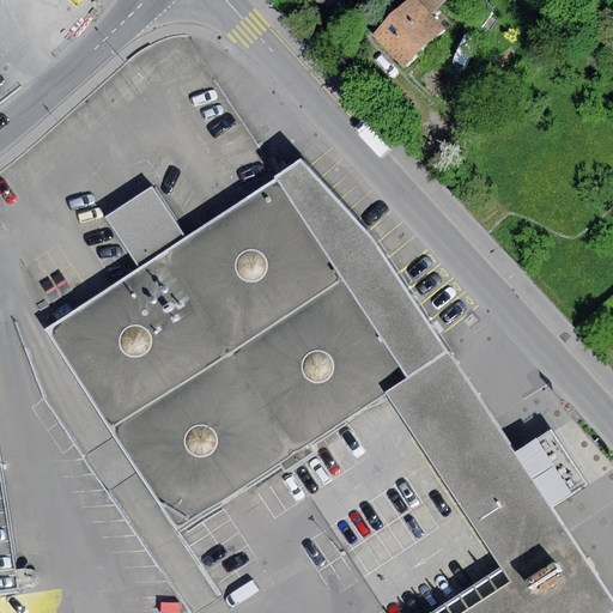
[(313,0),(343,10),(345,0),(313,0)]
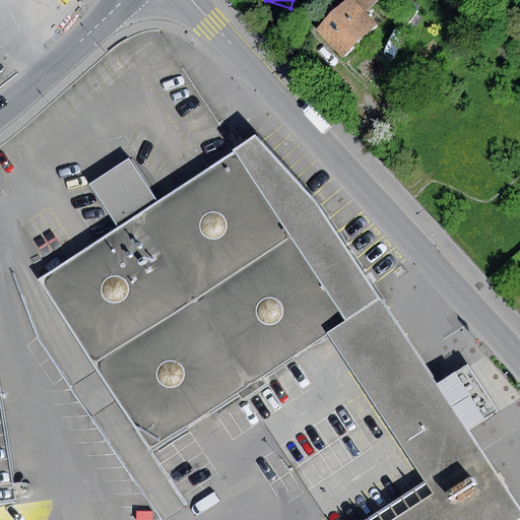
[(351,0),(349,0),(317,30),(341,58),(376,25),(366,14),(351,0)]
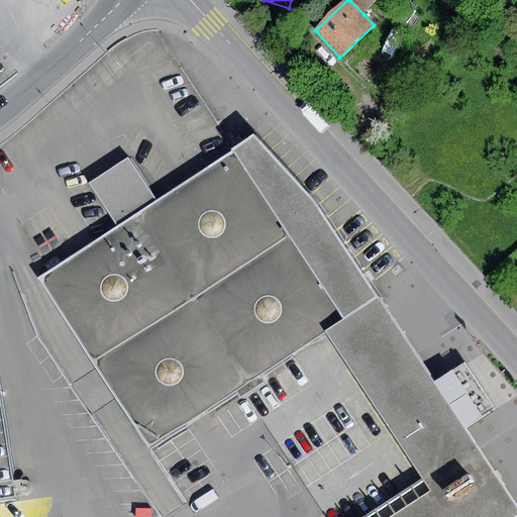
[(349,0),(364,14),(377,0),(349,0)]
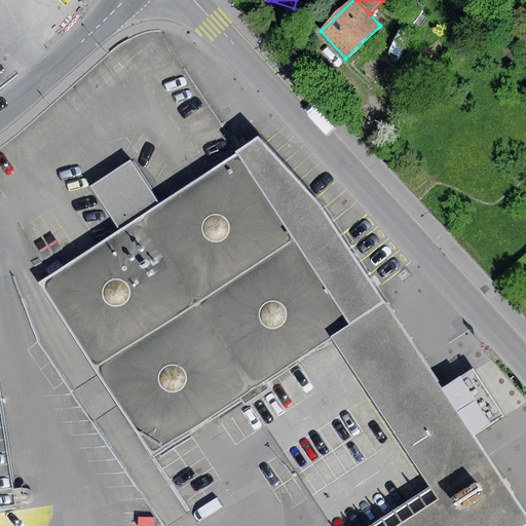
[(260,141),(238,154),(350,326),(384,303),(322,208),(260,141)]
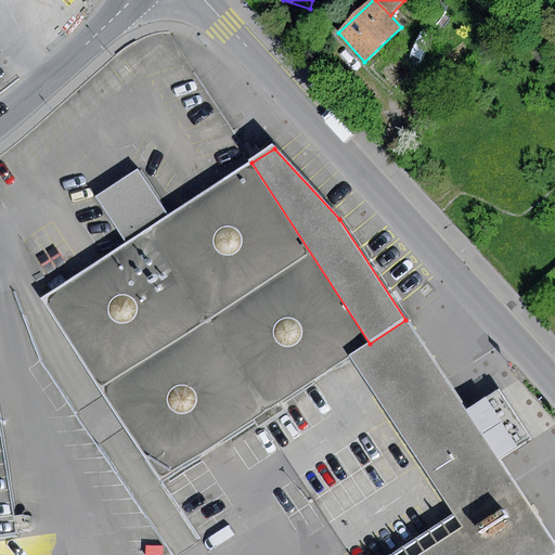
[(129,245),(43,300),(159,479),(350,356),(370,344),(252,163),(169,216),(138,169),(97,195),(129,245)]
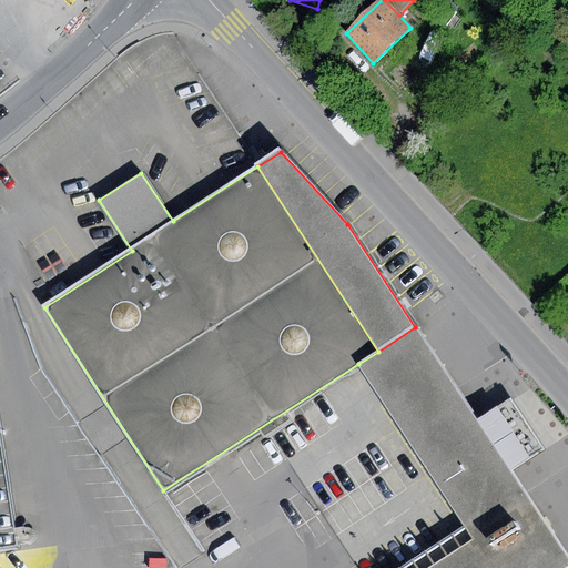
[(474,539),(429,567),(567,567),(567,556),(519,483),(476,416),(415,327),(378,352),(358,364),(474,539)]
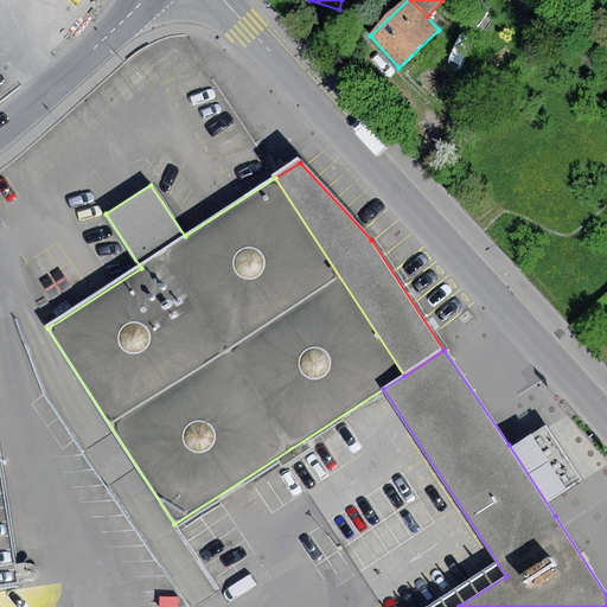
[(547,420),(509,445),(555,516),(590,492),(547,420)]
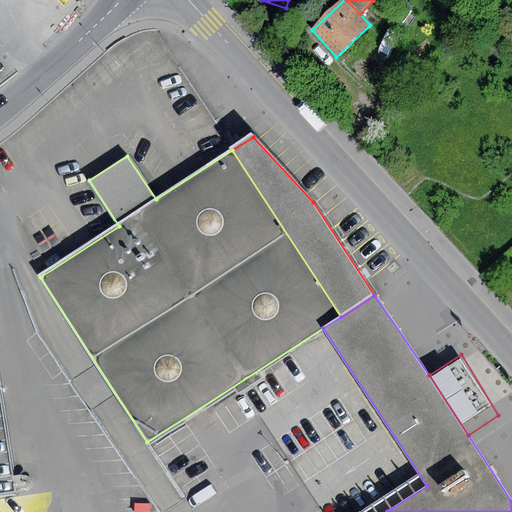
[(0,495),(16,493),(0,391),(0,495)]
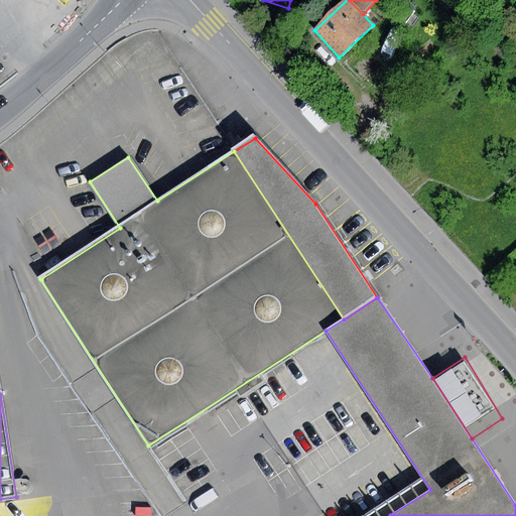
All buildings are outlined.
